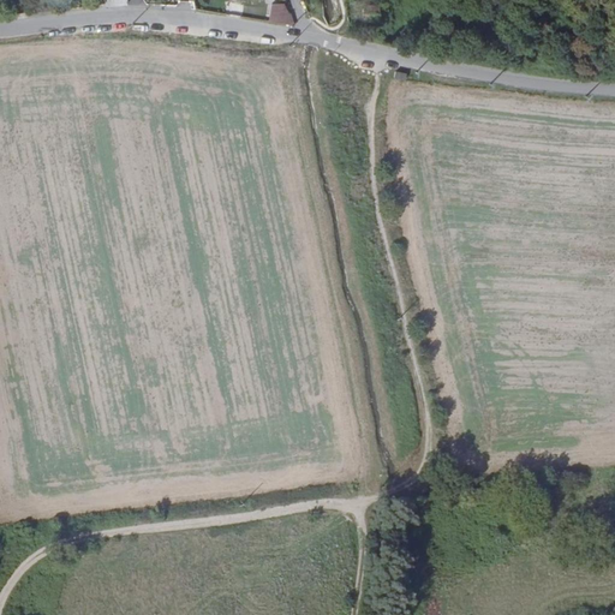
[(382,10),(366,9),(365,19),(381,21),(382,10)]
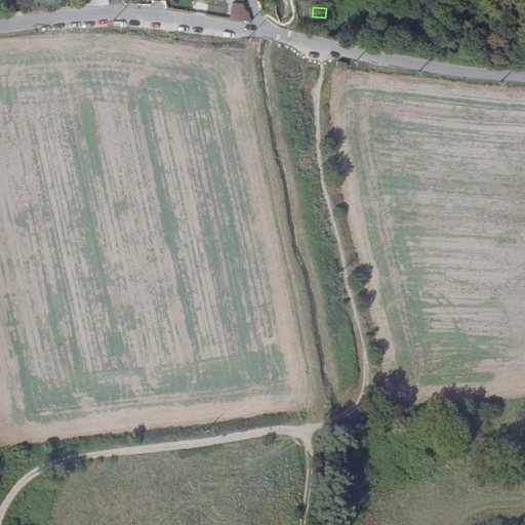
[(237,22),(254,25),(251,14),(238,12),(237,22)]
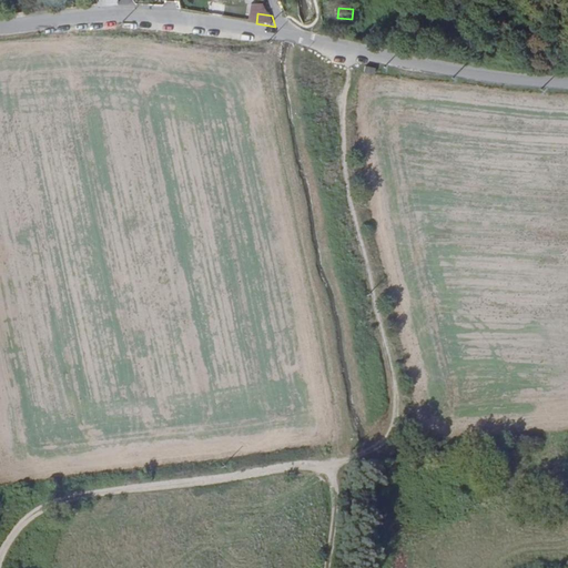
[(567,412),(567,407),(549,411),(550,417),(567,413),(567,412)]
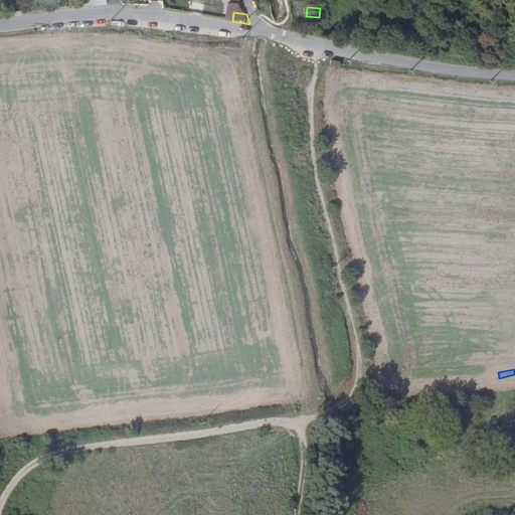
[(346,419),(336,419),(334,437),(345,438),(346,419)]
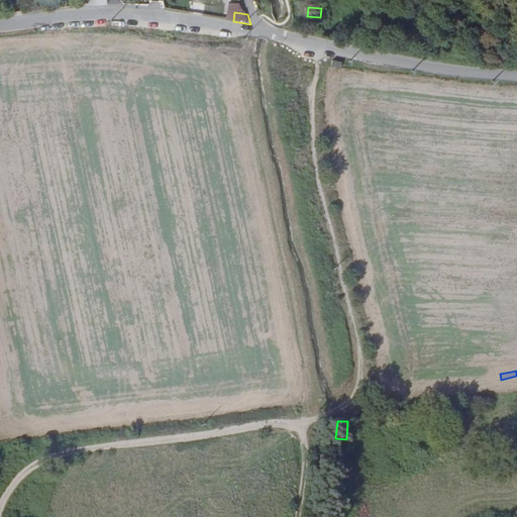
[(343,470),(344,458),(333,458),(332,469),(343,470)]
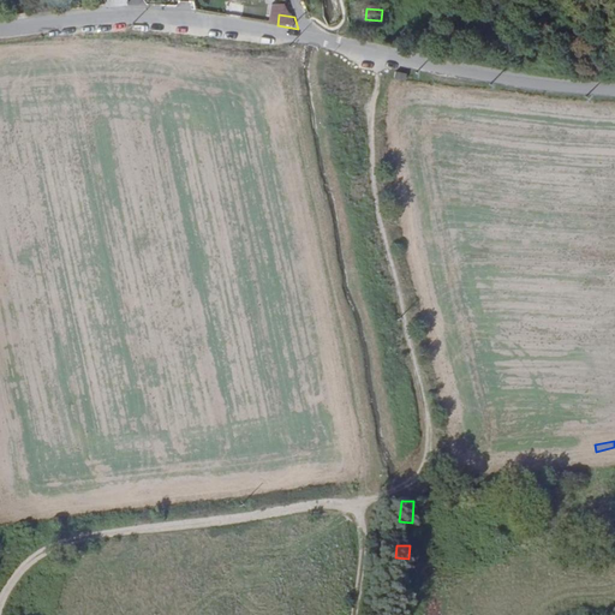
[(395,557),(393,580),(407,578),(408,559),(395,557)]
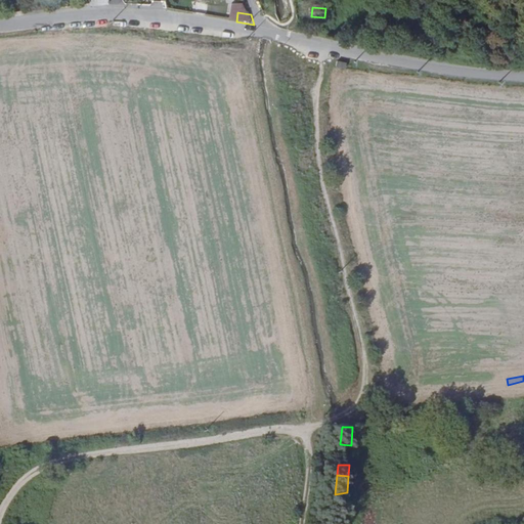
[(359,523),(369,523),(375,513),(365,510),(360,523),(359,523)]
